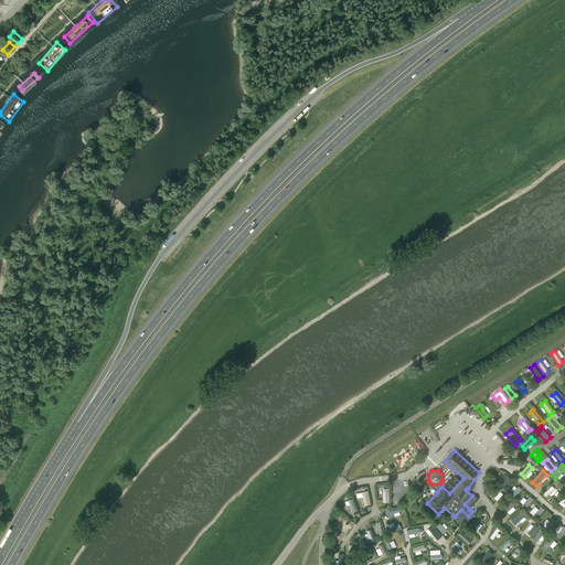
[(498,481),(504,488),(511,480),(504,475),(498,481)]
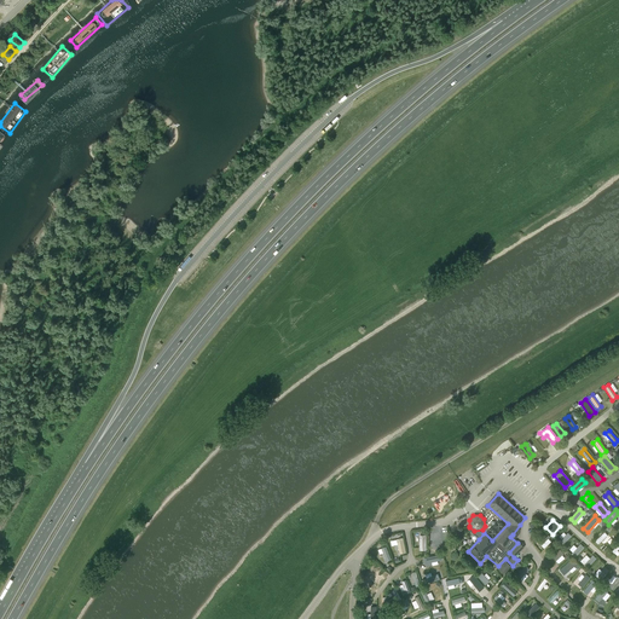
[(474,531),(469,527),(468,530),(479,539),(484,533),(482,530),(474,531)]
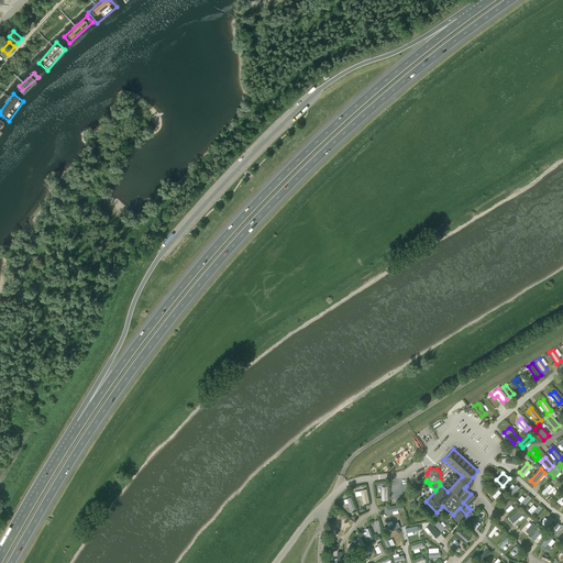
[(553,487),(550,484),(541,493),(543,496),(553,487)]
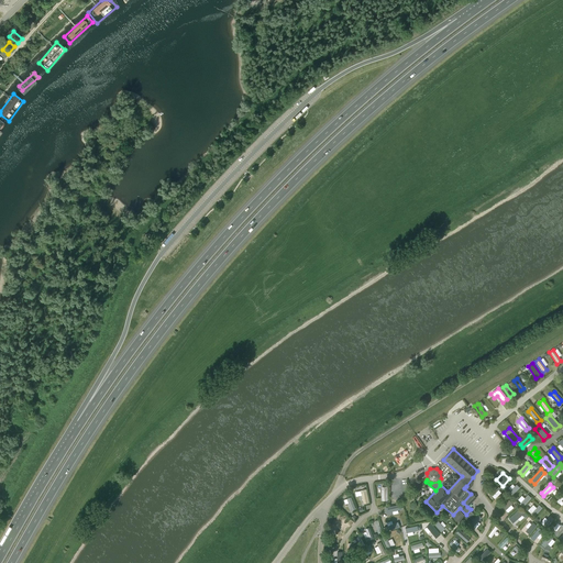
[(509,493),(512,496),(520,488),(516,485),(509,493)]
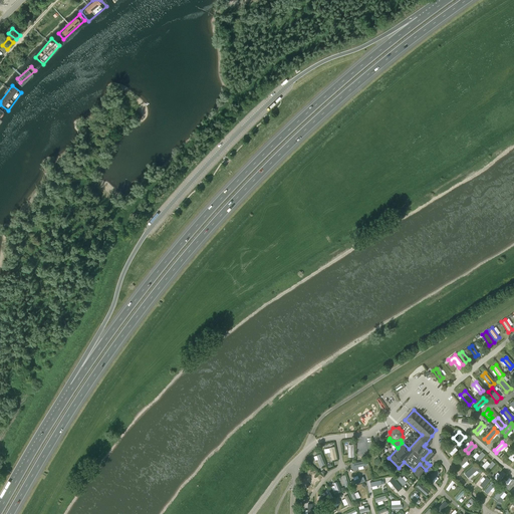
[(449,454),(456,447),(454,444),(446,451),(449,454)]
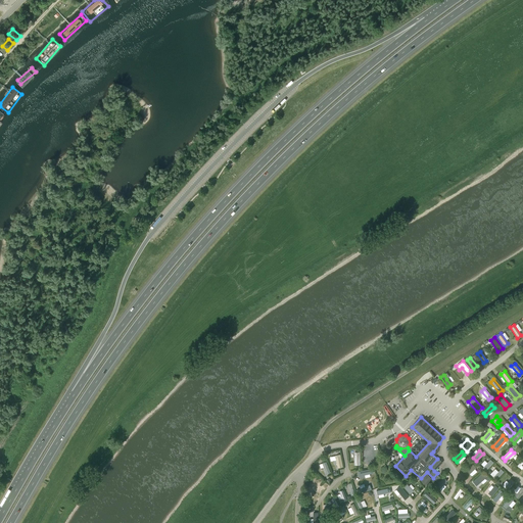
[(442,463),(438,458),(437,459),(430,467),(434,471),(442,463)]
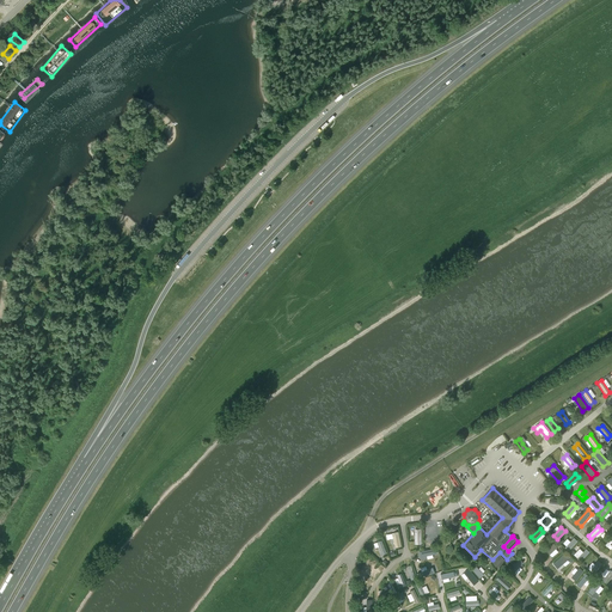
[(568,552),(577,542),(574,539),(564,549),(568,552)]
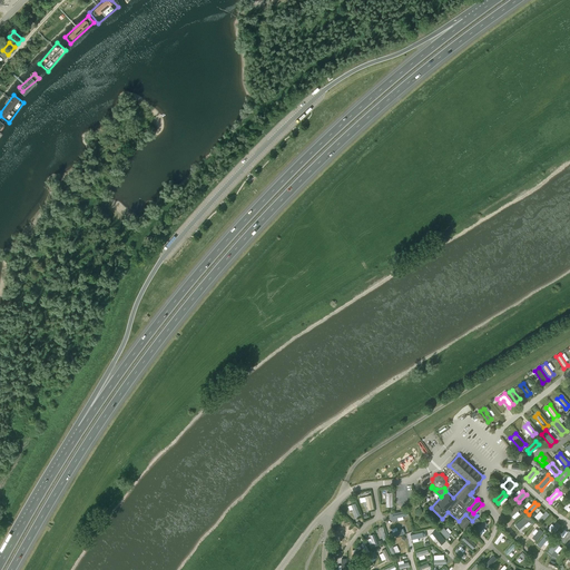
[(355,504),(351,505),(355,518),(360,517),(355,504)]
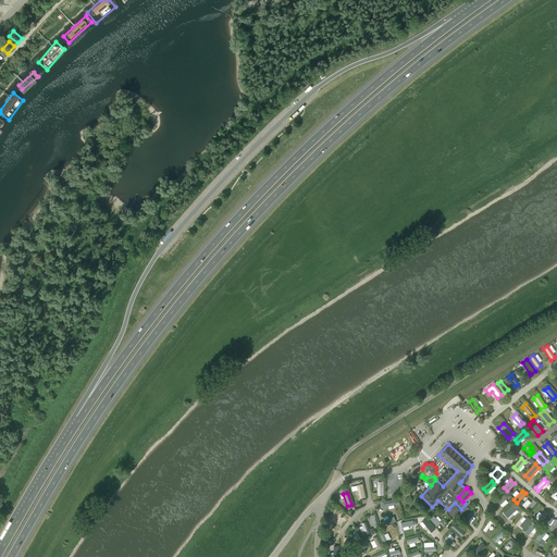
[(499,506),(507,499),(503,494),(495,500),(499,506)]
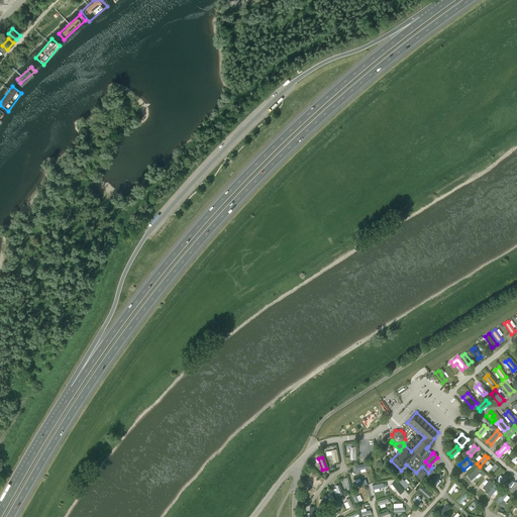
[(491,475),(498,468),(495,464),(488,473),(491,475)]
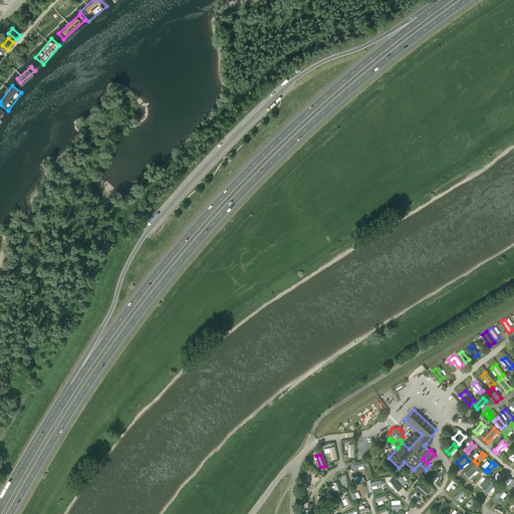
[(424,471),(419,466),(413,472),(419,478),(424,471)]
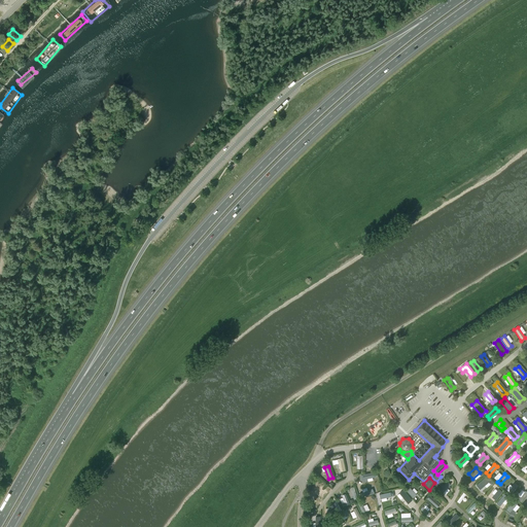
[(476,486),(480,491),(490,482),(486,478),(476,486)]
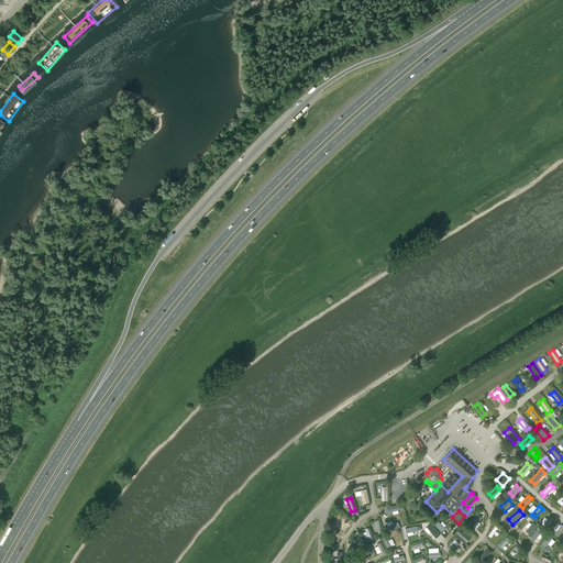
[(396,514),(399,526),(406,525),(401,511),(396,514)]
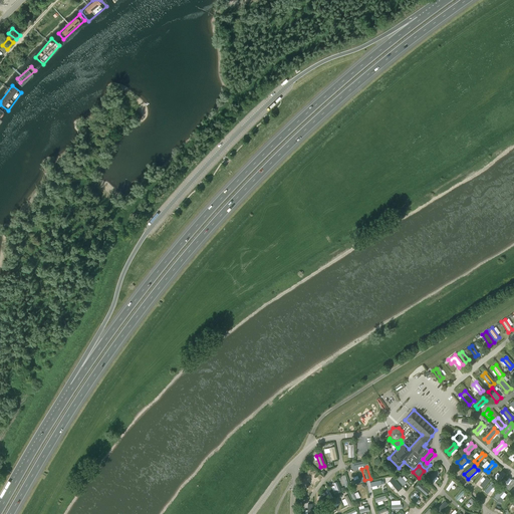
[(440,473),(437,471),(429,479),(433,482),(440,473)]
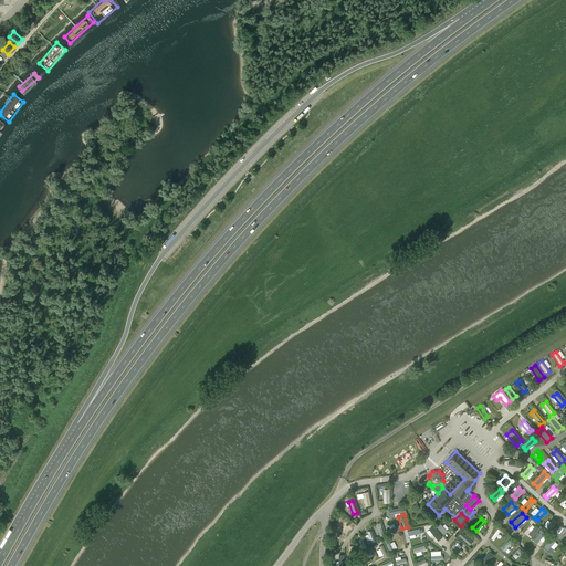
[(549,532),(557,522),(553,519),(545,528),(549,532)]
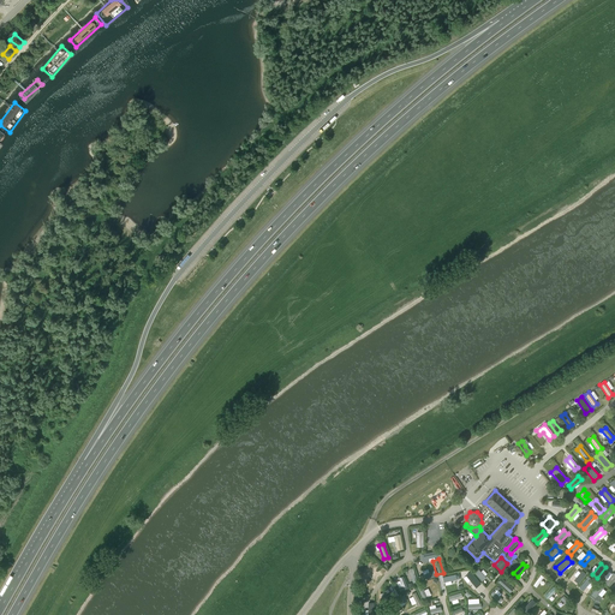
[(475,573),(482,583),(487,579),(478,569),(475,573)]
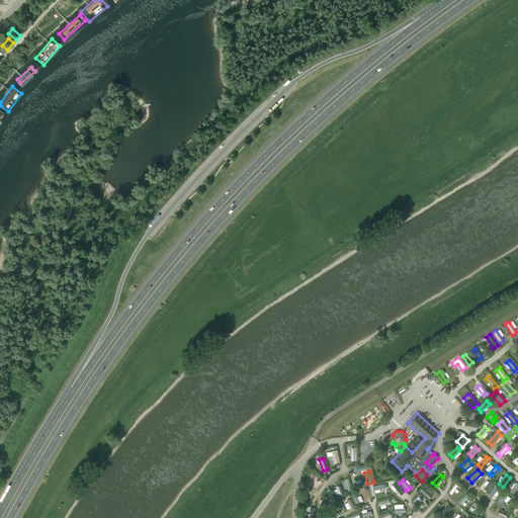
[(366,481),(353,487),(354,491),(368,486),(366,481)]
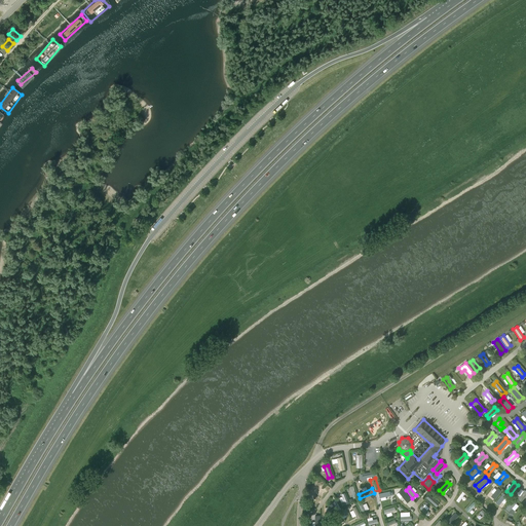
[(407,503),(412,500),(403,489),(399,493),(407,503)]
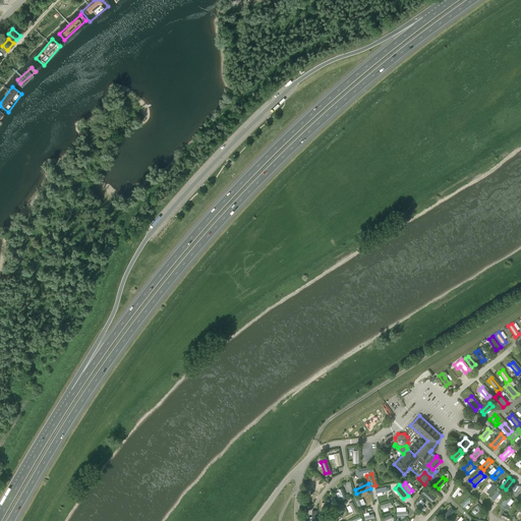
[(489,496),(497,486),(493,484),(486,493),(489,496)]
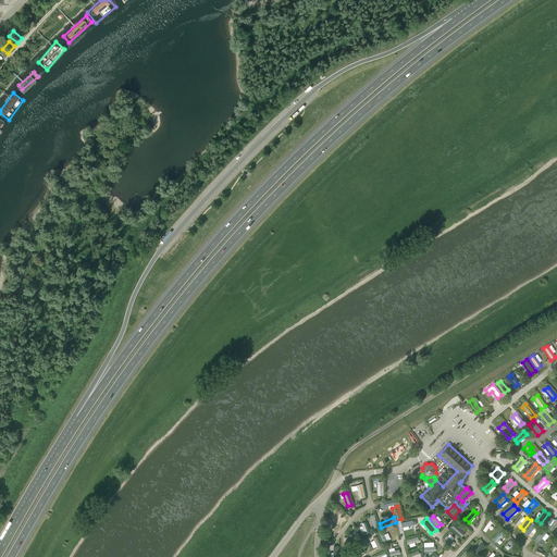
[(483,531),(485,533),(492,523),(490,521),(483,531)]
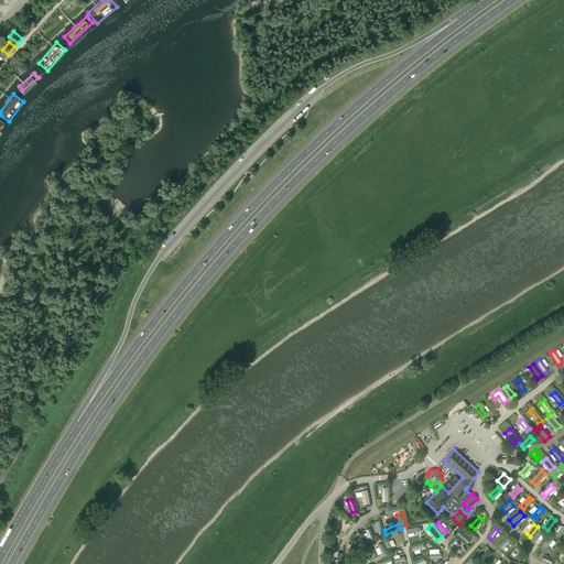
[(531,540),(534,543),(543,532),(540,530),(531,540)]
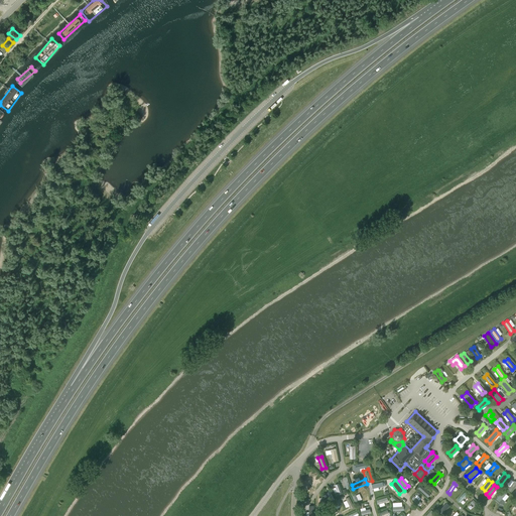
[(427,498),(430,495),(421,486),(418,489),(427,498)]
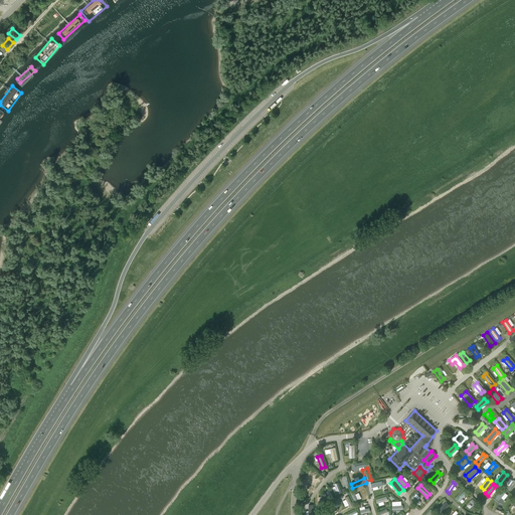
[(495,499),(498,502),(506,492),(503,489),(495,499)]
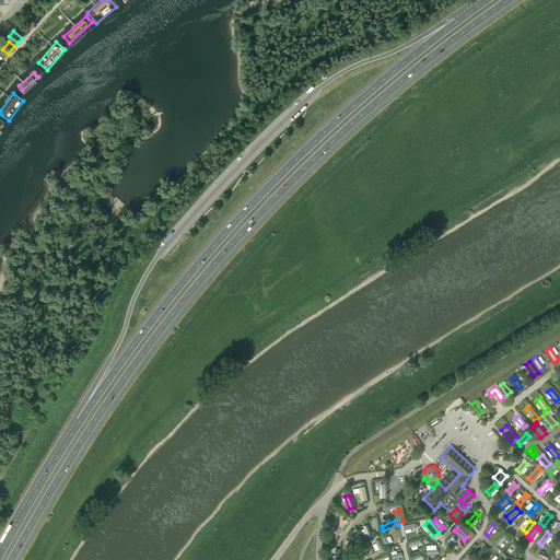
[(385,547),(389,545),(384,534),(380,536),(385,547)]
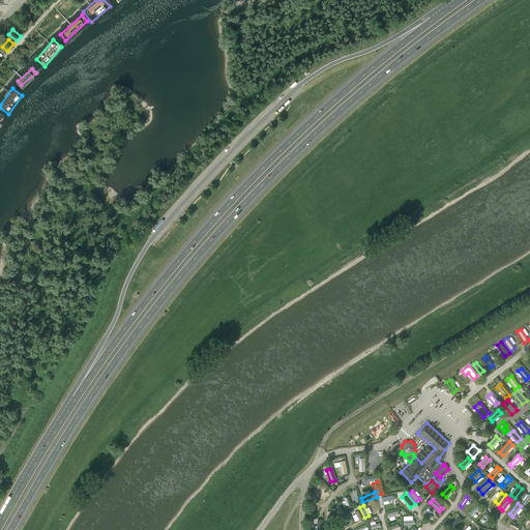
[(477,506),(469,514),(472,518),(479,509),(477,506)]
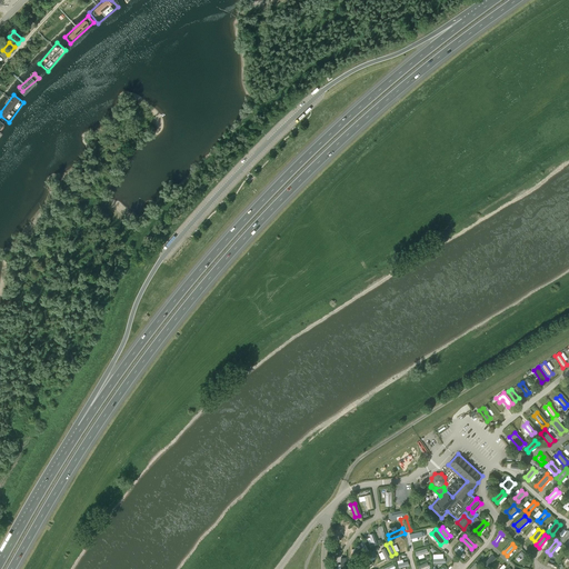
[(465,556),(457,548),(453,550),(462,559),(465,556)]
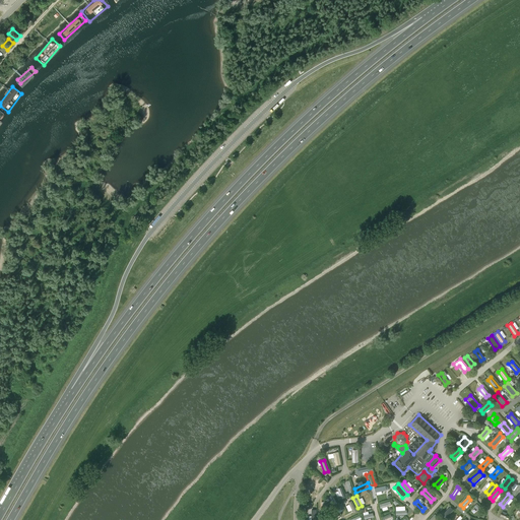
[(353,513),(356,512),(351,502),(348,503),(353,513)]
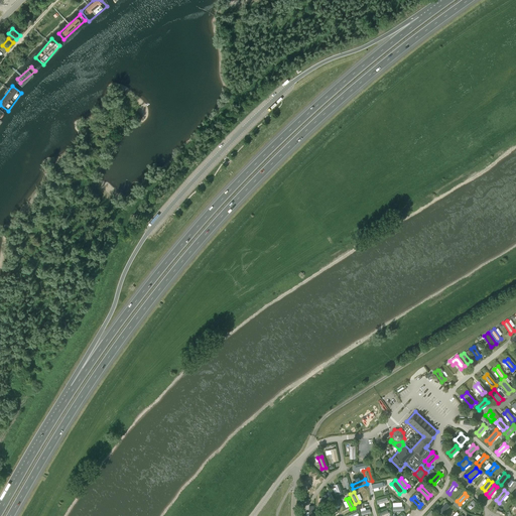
[(474,500),(470,503),(476,510),(479,507),(474,500)]
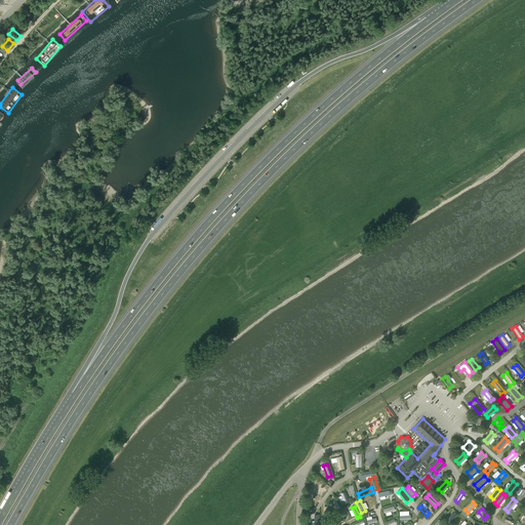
[(339,518),(348,513),(345,510),(336,515),(339,518)]
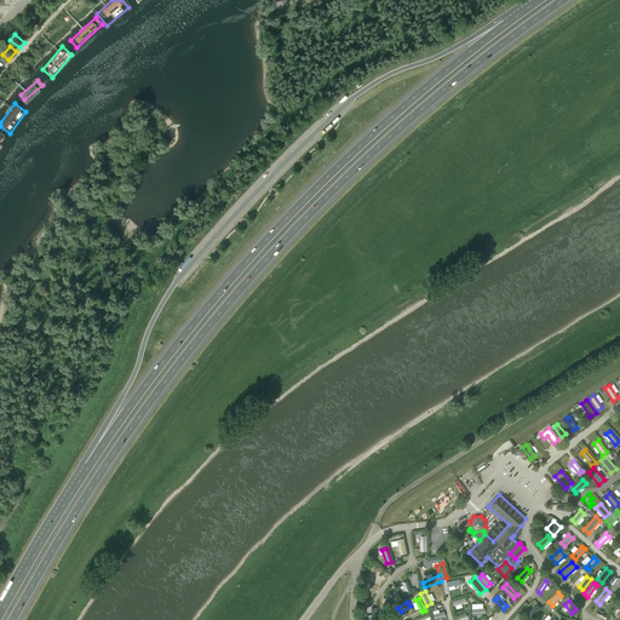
[(532,618),(540,607),(537,603),(527,613),(532,618)]
